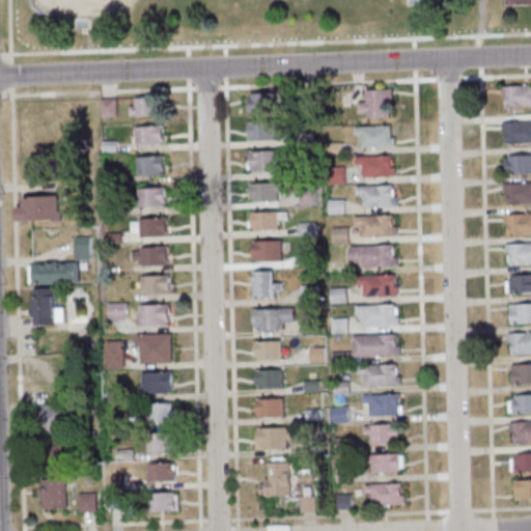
[(503,86),(530,84),(530,106),(504,108),(503,86)]
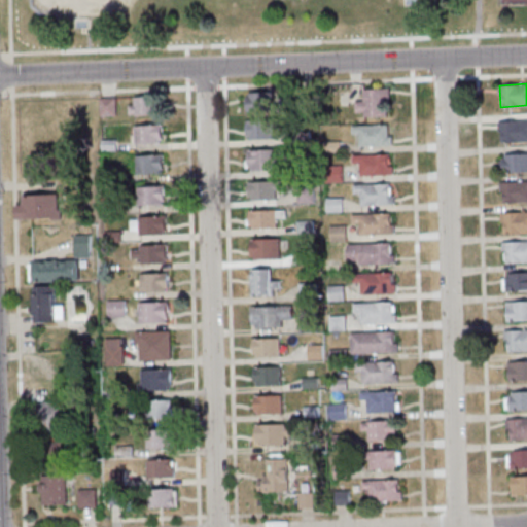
[(362,101),(354,101),(354,112),(363,111),(363,116),(386,115),(386,100),(389,99),(388,89),(362,90),(362,101)]
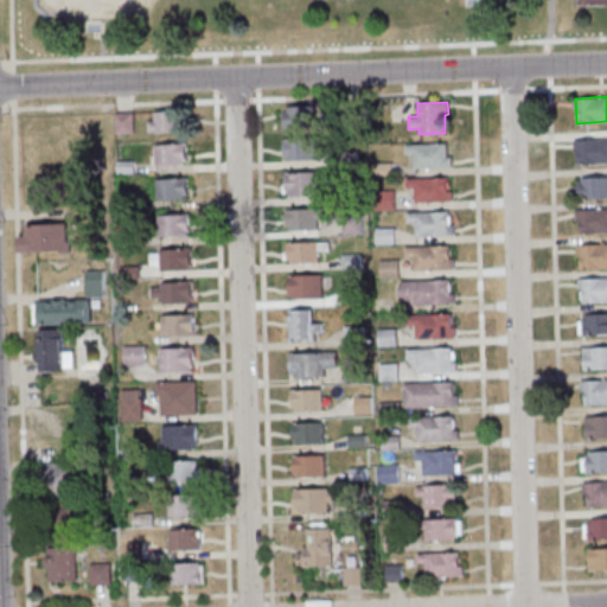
[(285,110),(285,107),(312,106),(313,126),(287,127),(287,128),(282,128),(282,110),(285,110)]
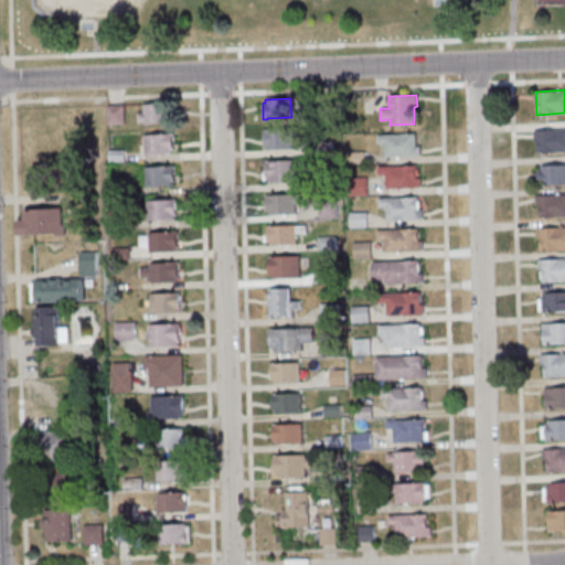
[(142,124),(142,123),(137,123),(136,114),(142,113),(141,104),(170,103),(171,123),(142,124)]
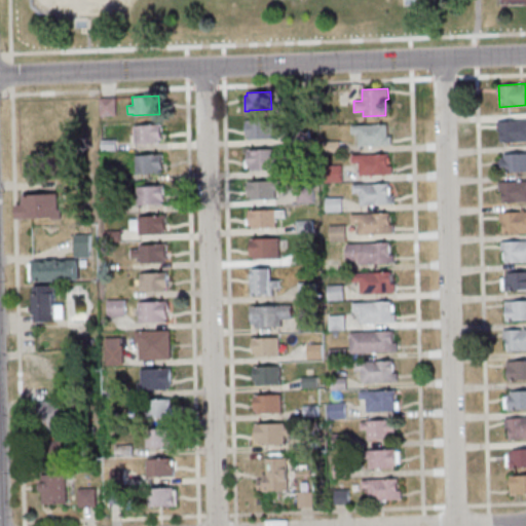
[(114,98),(115,116),(99,116),(99,98),(114,98)]
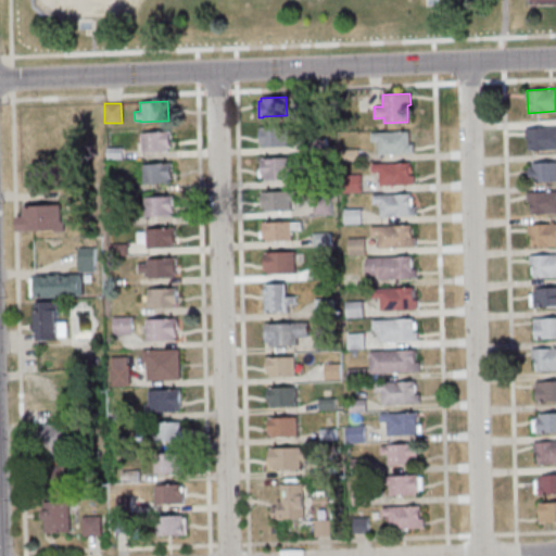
[(258,127),(288,126),(288,147),(263,148),(263,143),(258,143),(258,127)]
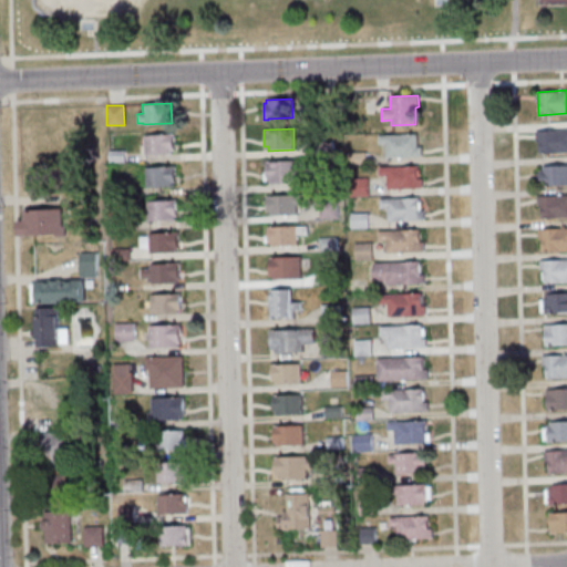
[(535,131),(566,130),(566,152),(539,154),(538,141),(535,141),(535,131)]
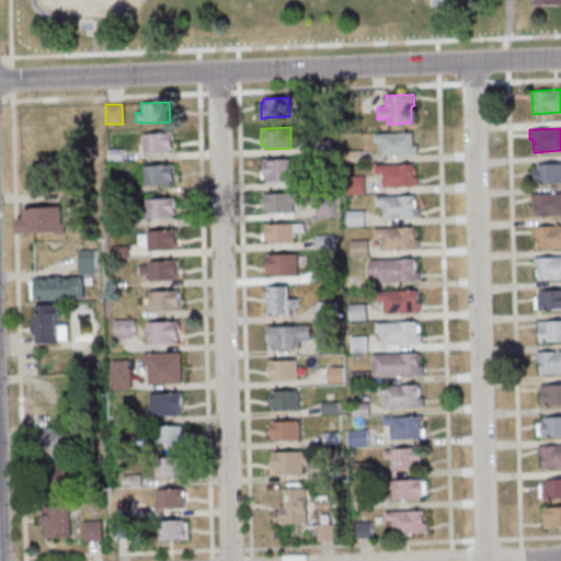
[(141,134),(171,132),(171,149),(168,149),(168,152),(141,153),(141,134)]
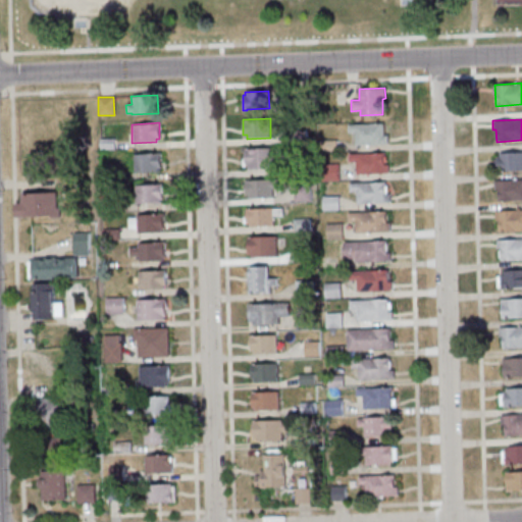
[(347,124),(348,134),(354,133),(354,146),(388,145),(387,136),(383,136),(383,123),(347,124)]
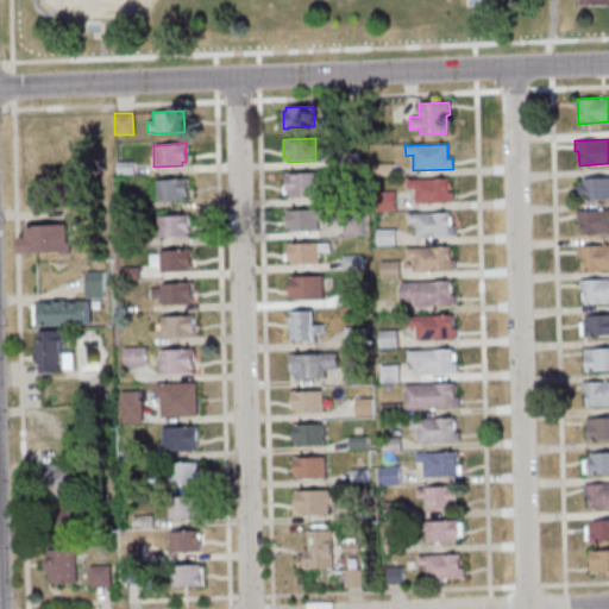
[(339,152),(339,164),(357,164),(357,151),(339,152)]
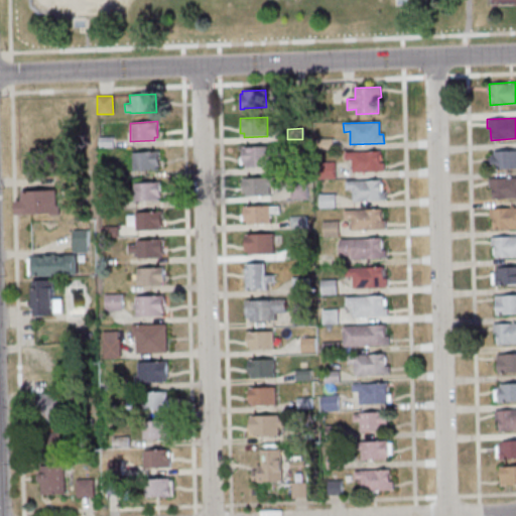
[(113,136),(113,147),(99,148),(98,137),(113,136)]
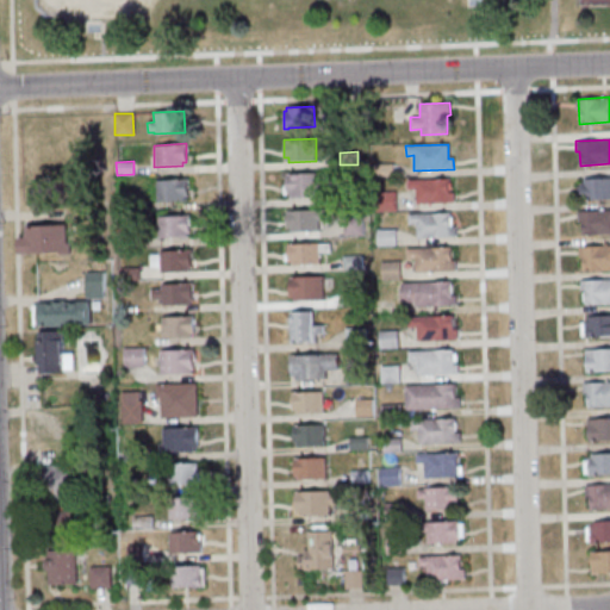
[(393,163),(393,176),(374,178),(374,165),(393,163)]
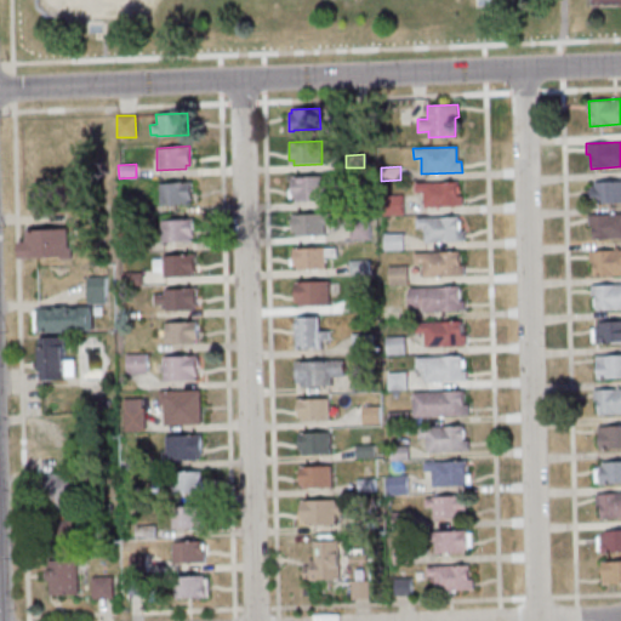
[(325,176),(325,177),(336,176),(336,188),(326,188),(326,200),(295,201),(295,198),(292,198),(291,189),(290,188),(290,182),(291,180),(291,177),(325,176)]
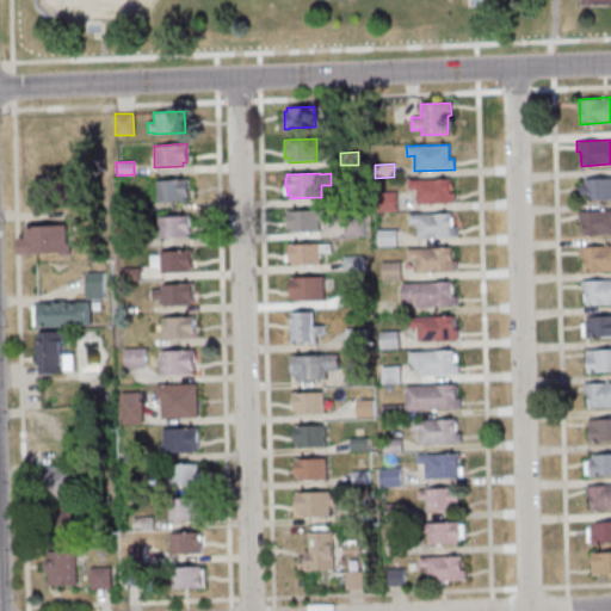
[(584,179),(610,178),(610,199),(581,201),(580,184),(584,184),(584,179)]
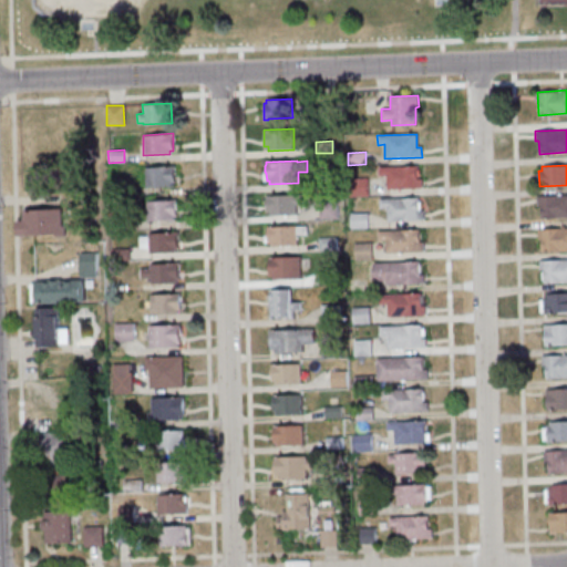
[(144,167),(174,166),(174,183),(172,183),(172,186),(144,188),(144,167)]
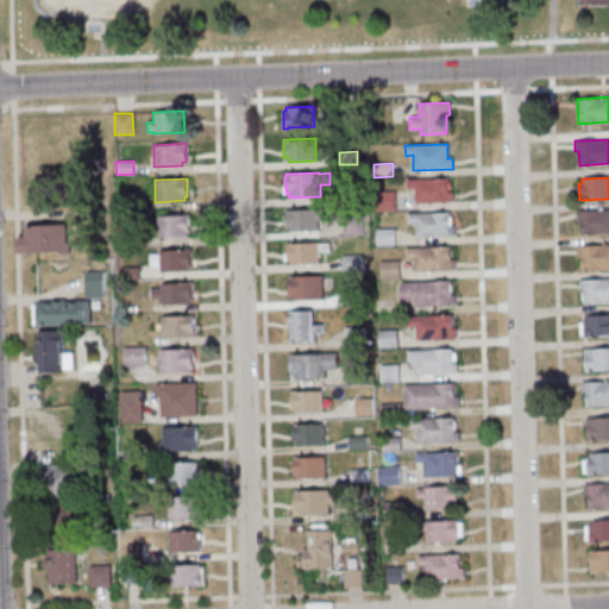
[(406,180),(447,179),(449,192),(453,192),(453,202),(414,203),(414,189),(406,189),(406,180)]
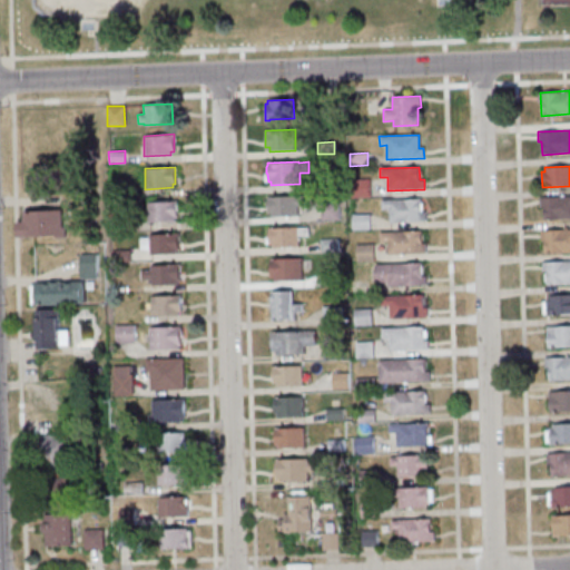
[(369,178),(370,197),(351,198),(350,179),(369,178)]
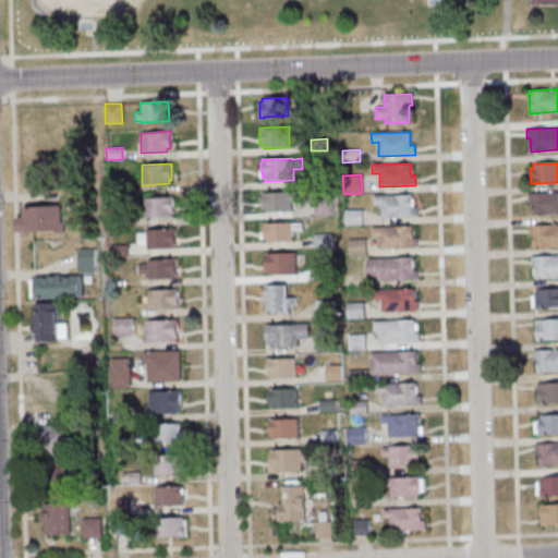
[(123,180),(123,191),(108,192),(108,180),(123,180)]
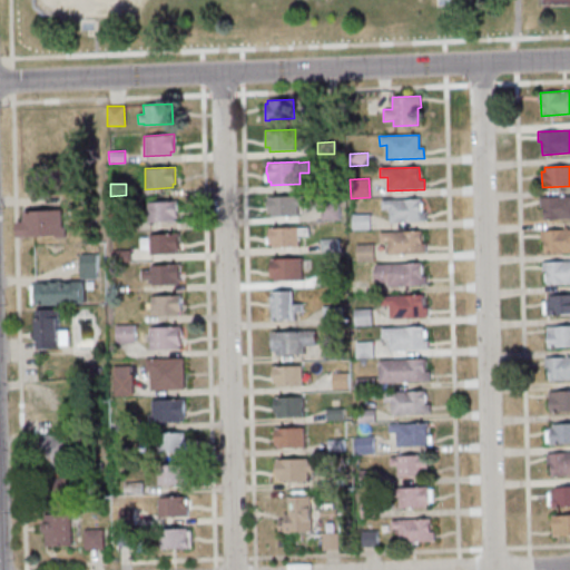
[(267,197),(305,196),(305,206),(297,206),(297,216),(271,217),(271,213),(268,213),(267,197)]
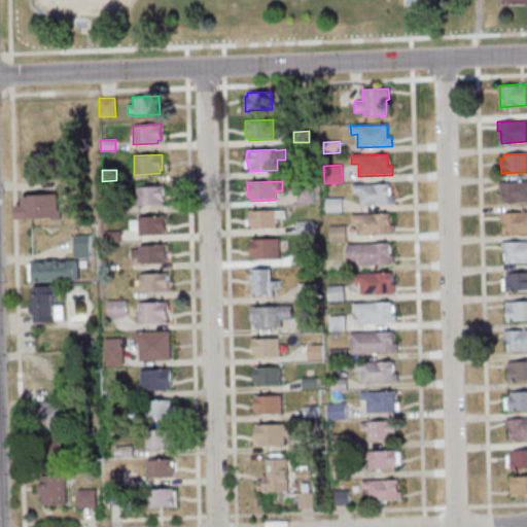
[(526,181),(498,182),(498,191),(502,191),(502,203),(526,202),(526,181)]
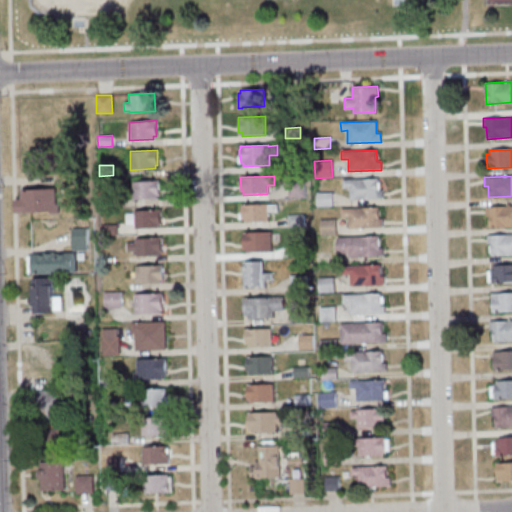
[(342,179),(342,188),(349,188),(349,200),(382,198),(382,189),(377,189),(377,178),(342,179)]
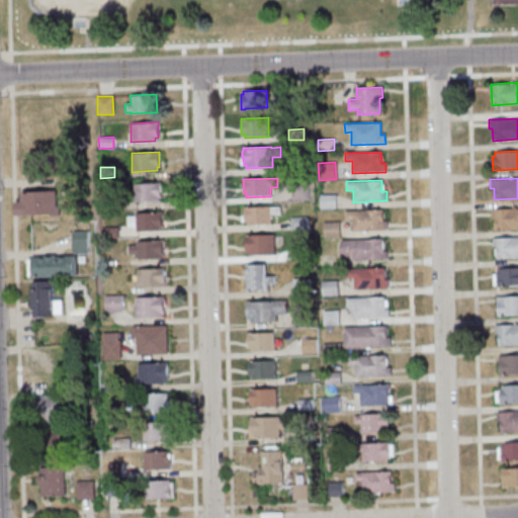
[(133,184),(160,182),(161,198),(159,198),(159,201),(134,202),(133,184)]
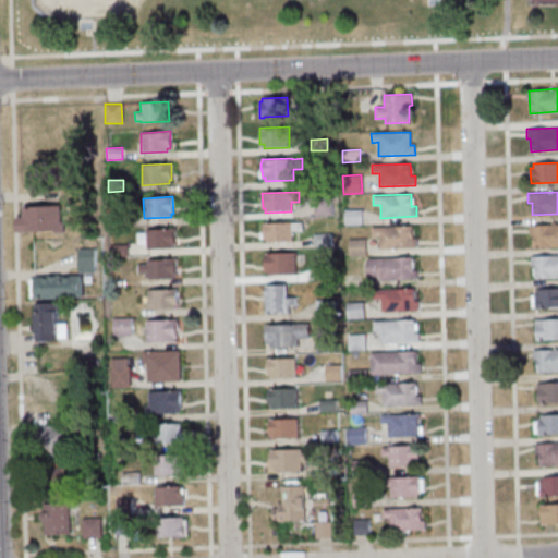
[(314,197),(314,216),(332,215),(331,197),(314,197)]
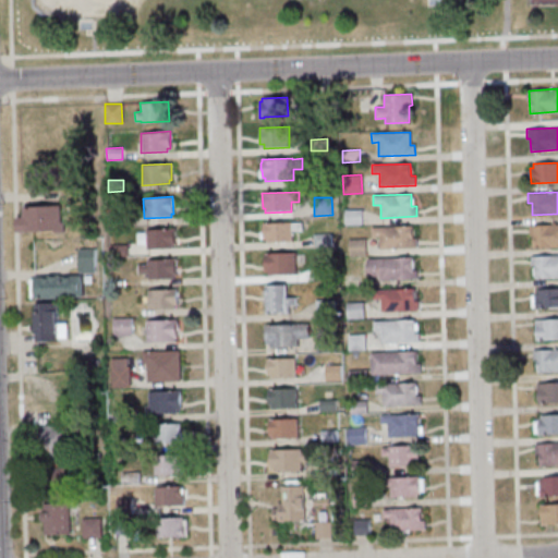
[(15,217),(16,232),(53,230),(53,233),(64,232),(63,222),(61,222),(60,205),(22,207),(23,217),(15,217)]
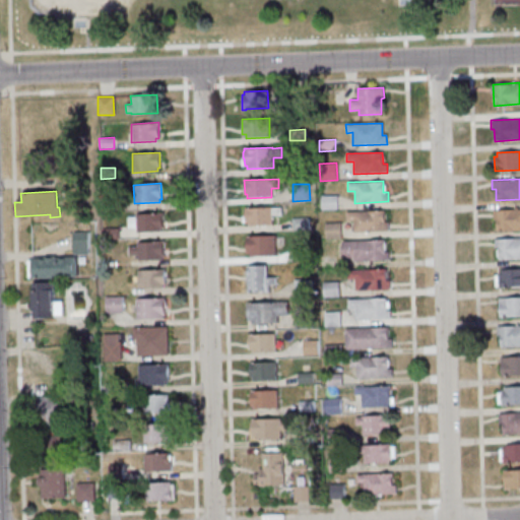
[(336,195),(337,209),(321,209),(321,195),(336,195)]
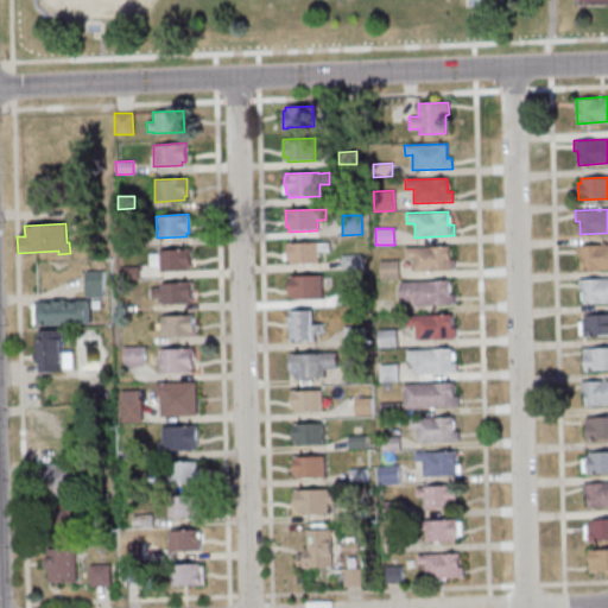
[(134,245),(134,232),(116,233),(116,246),(134,245)]
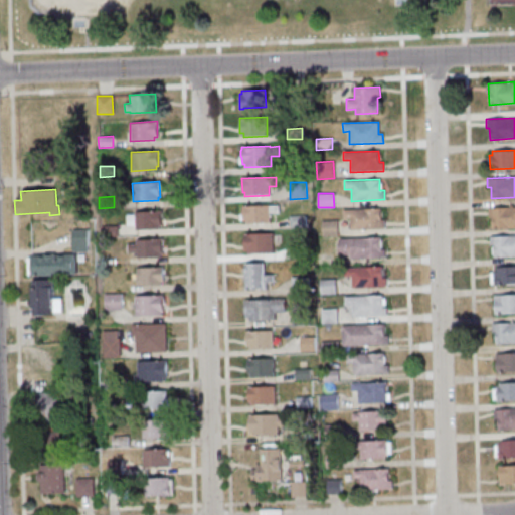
[(242,206),(269,205),(279,205),(279,213),(270,214),(270,223),(246,223),(245,220),(242,220),(242,206)]
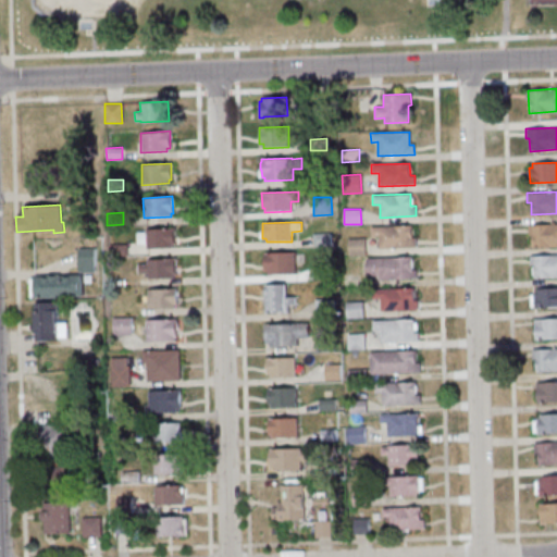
[(528,225),(556,224),(556,246),(531,247),(531,235),(528,235),(528,225)]
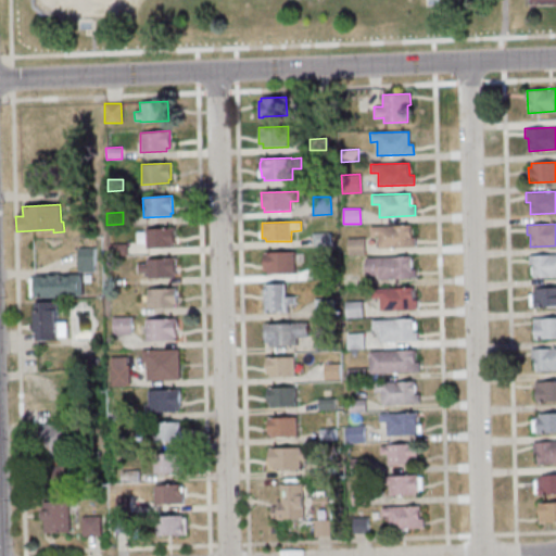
[(369,226),(369,236),(377,236),(378,248),(415,247),(415,238),(411,238),(411,225),(369,226)]
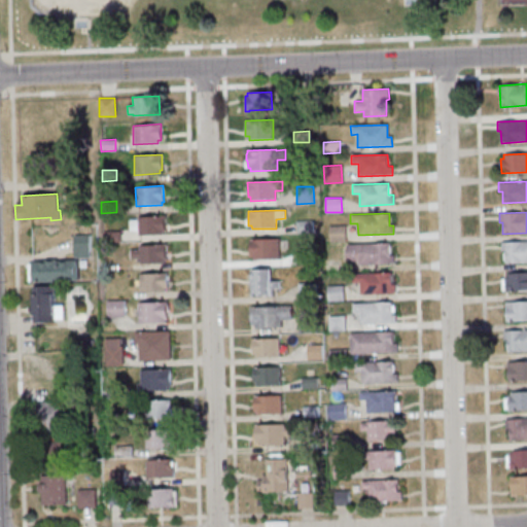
[(137,217),(138,236),(163,235),(163,232),(166,232),(165,215),(137,217)]
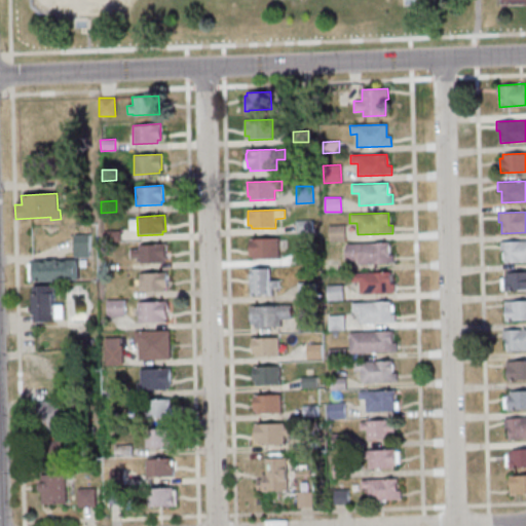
[(295,221),(295,232),(312,231),(312,221),(295,221)]
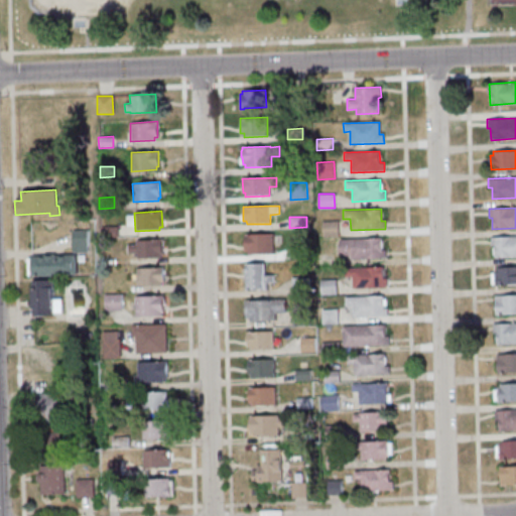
[(338,221),(338,237),(323,237),(321,222),(338,221)]
